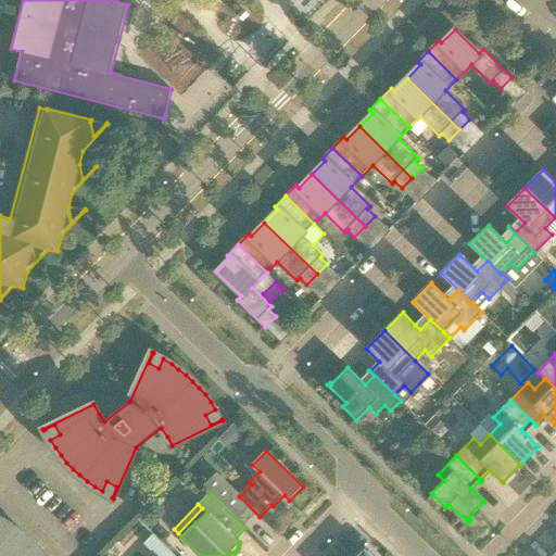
[(0,555),(46,555),(40,548),(34,542),(27,535),(20,530),(12,525),(4,520),(0,528),(0,555)]
